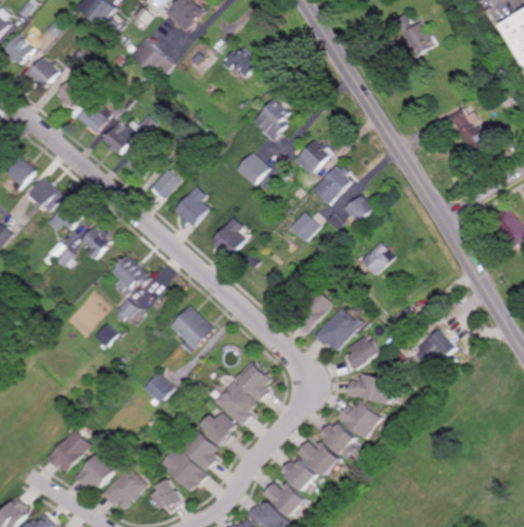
[(27,19),(19,12),(29,0),(35,0),(40,4),(27,19)]
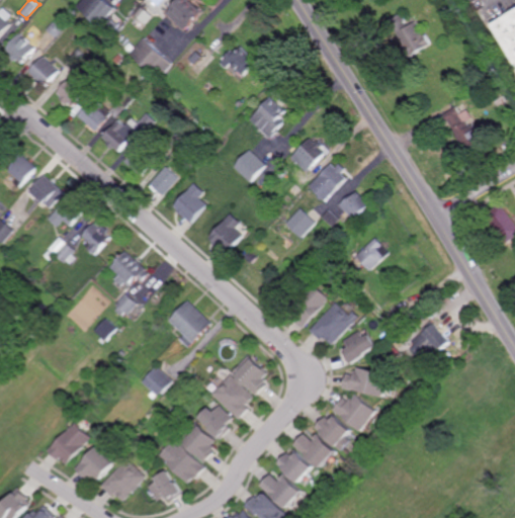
[(104,0),(115,9),(109,17),(119,26),(110,36),(77,8),(84,0),(104,0)]
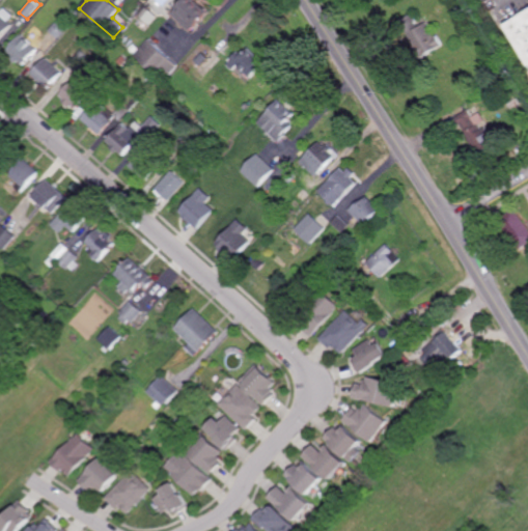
[(191,33),(171,15),(185,0),(197,0),(196,2),(209,14),(191,33)]
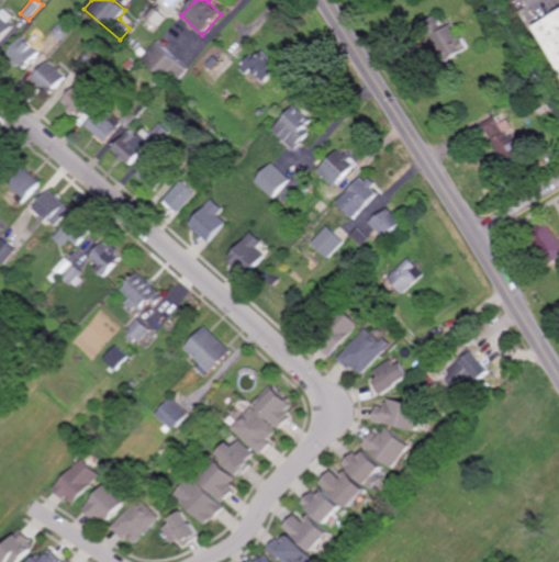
[(558,68),(533,25),(558,9),(558,68)]
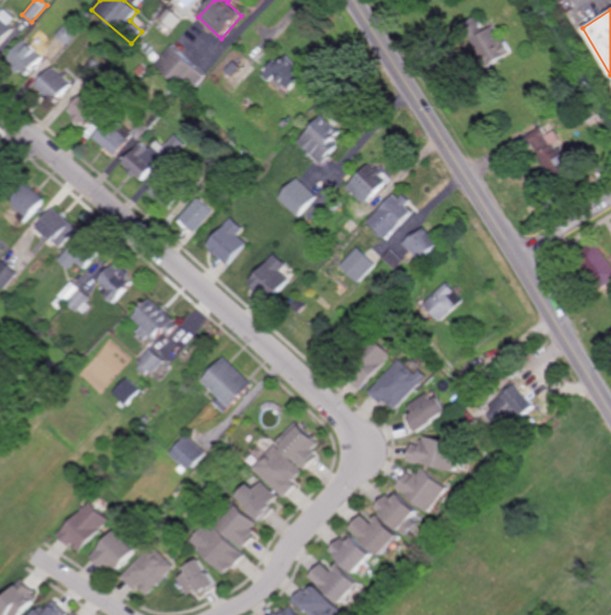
[(483,31),(491,27),(499,41),(502,39),(509,52),(484,67),(475,53),(478,53),(466,34),(463,35),(457,25),(473,16),(483,31)]
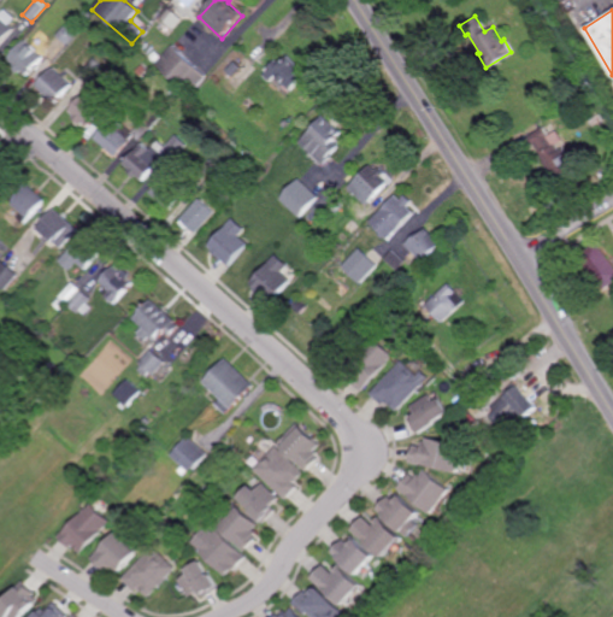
[(65,46),(54,35),(71,17),(82,28),(65,46)]
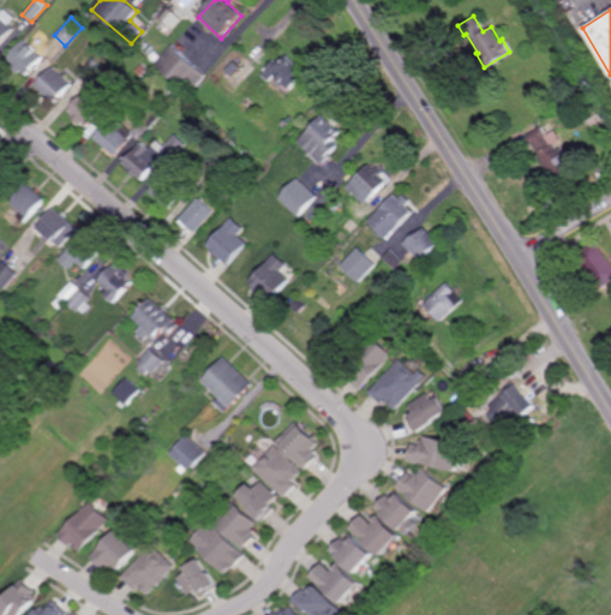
[(0,18),(12,30),(0,42),(0,18)]
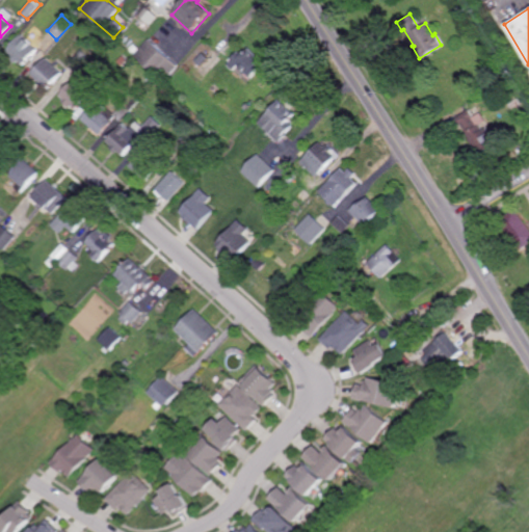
[(137,42),(130,35),(135,30),(141,36),(137,42)]
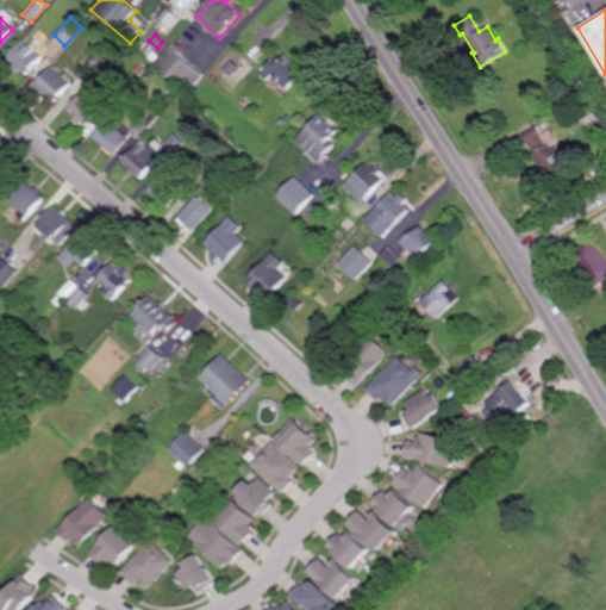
[(24,76),(18,72),(17,74),(8,67),(11,64),(5,60),(22,41),(41,57),(24,76)]
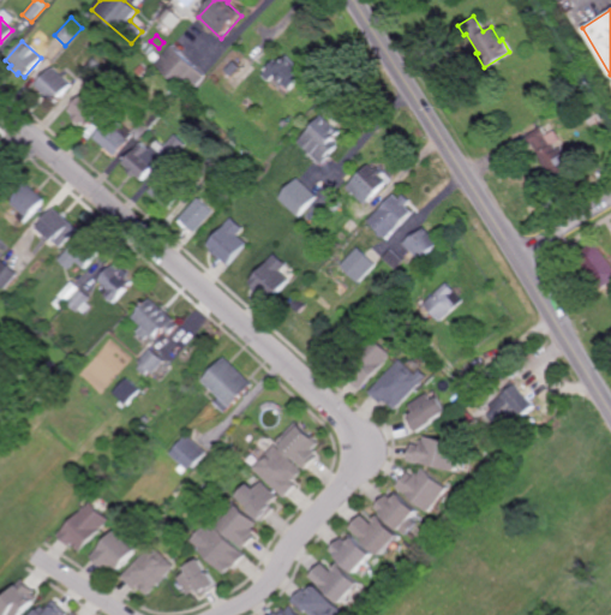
[(178,87),(155,65),(173,47),(195,69),(178,87)]
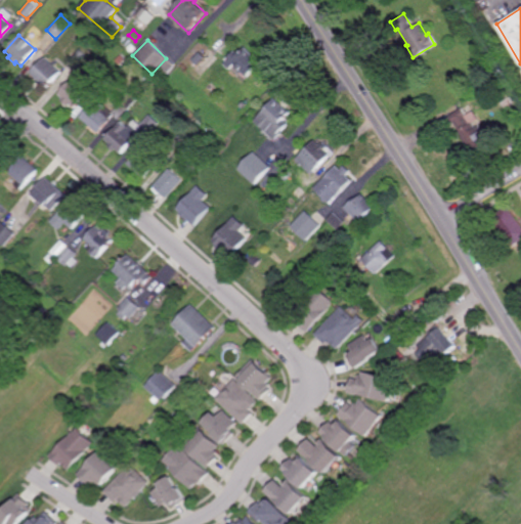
[(132,53),(127,48),(131,43),(136,49),(132,53)]
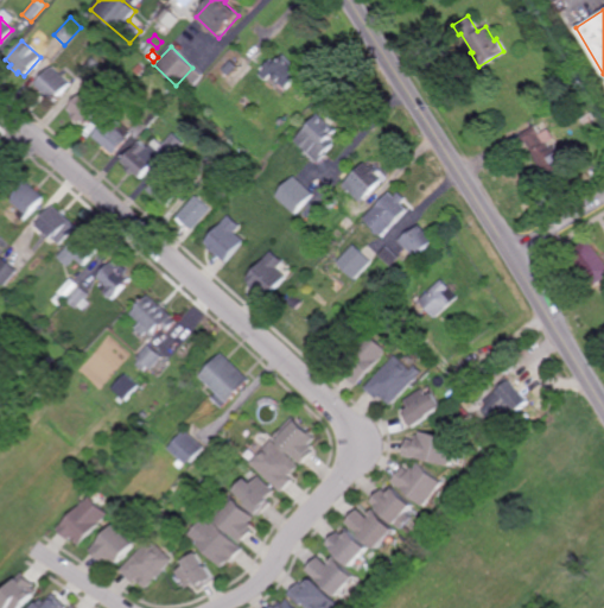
[(300,74),(284,90),(279,95),(265,82),(264,83),(256,76),(260,73),(259,71),(269,61),(274,64),(283,56),(300,74)]
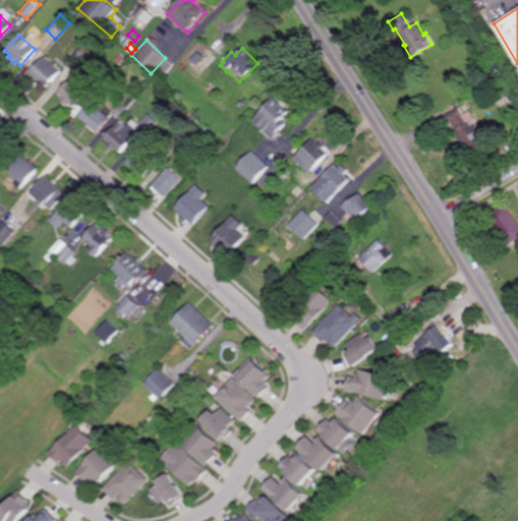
[(74,65),(68,59),(77,49),(83,55),(74,65)]
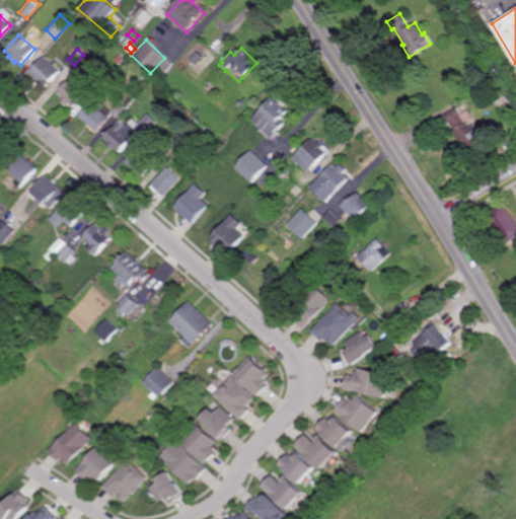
[(199,80),(196,78),(194,80),(187,74),(188,73),(185,70),(205,49),(216,59),(208,68),(209,69),(199,80)]
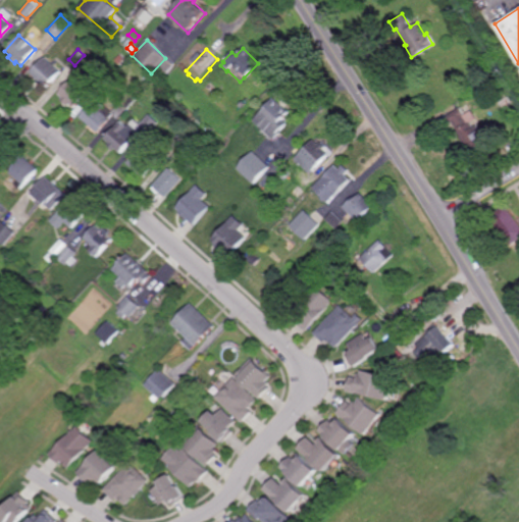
[(117,65),(113,60),(118,54),(123,59),(117,65)]
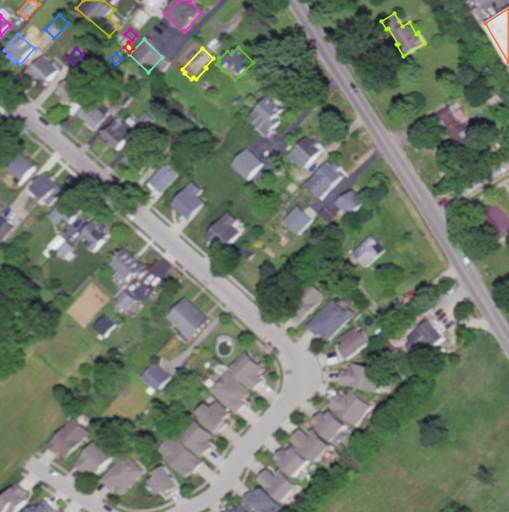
[(44,87),(37,81),(36,83),(32,79),(34,78),(28,72),(42,56),(58,71),(44,87)]
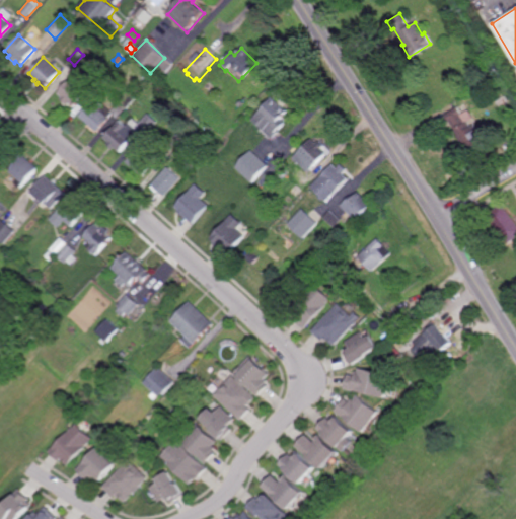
[(72,108),(68,104),(66,106),(58,100),(60,97),(56,93),(69,79),(85,93),(72,108)]
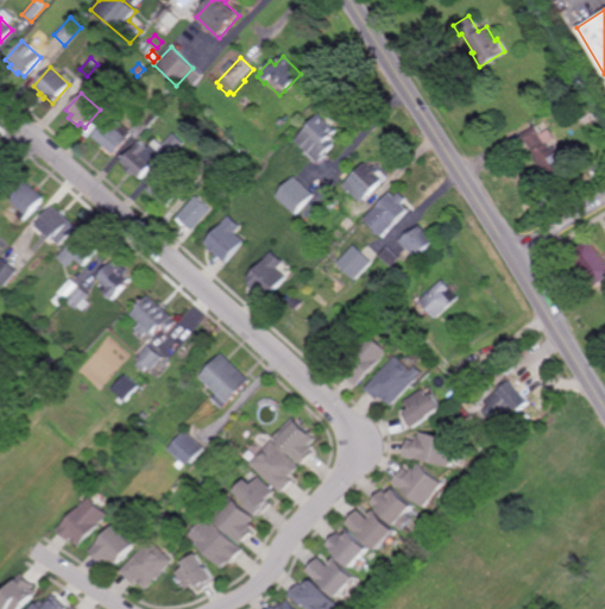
[(559,111),(556,105),(566,100),(568,106),(559,111)]
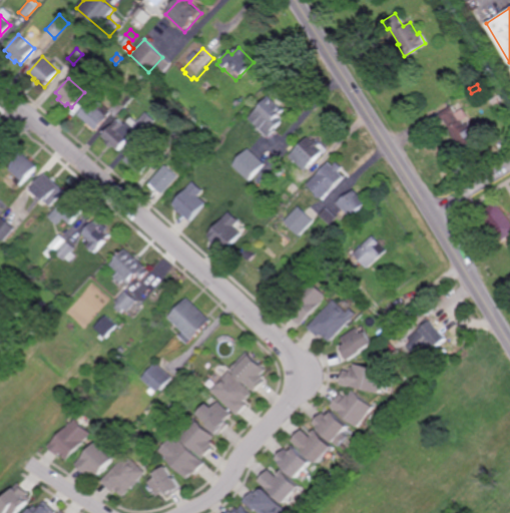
[(494,107),(487,94),(500,87),(507,100),(494,107)]
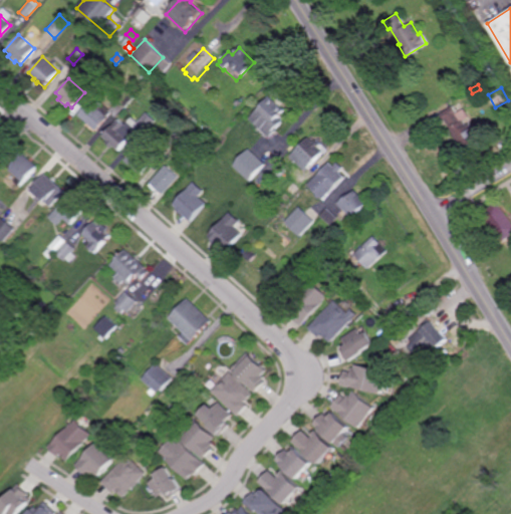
[(123,108),(122,107),(114,117),(107,112),(116,102),(115,101),(125,89),(134,96),(123,108)]
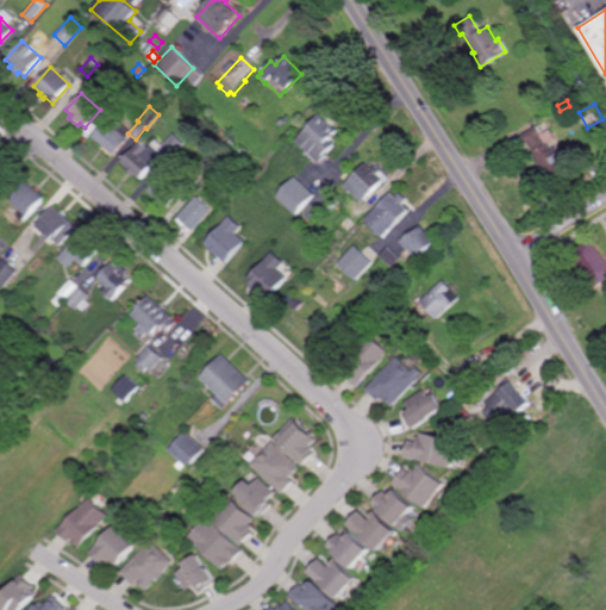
[(113,156),(111,154),(107,157),(97,148),(99,144),(91,137),(108,117),(130,137),(113,156)]
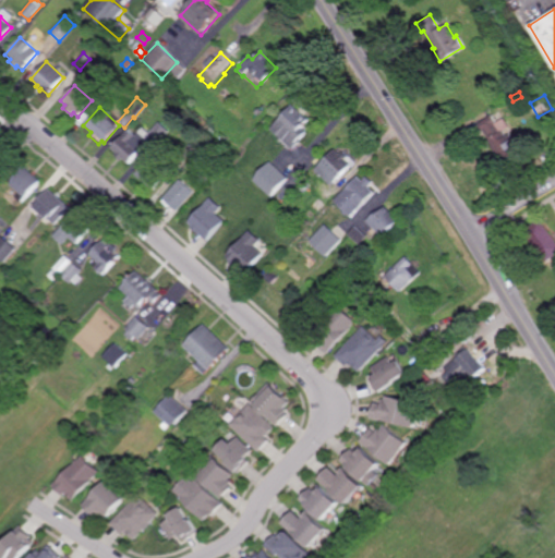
[(291,150),(291,149),(269,130),(291,107),(306,121),(299,130),(304,134),(297,143),(297,144),(291,150)]
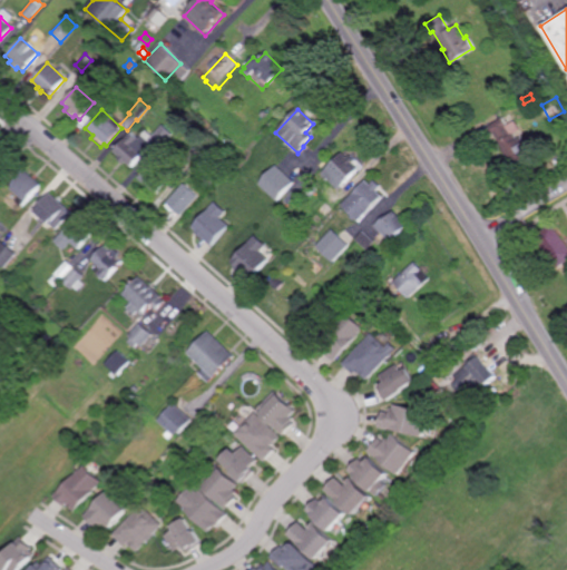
[(506,126),(514,121),(519,130),(516,133),(529,155),(510,167),(500,149),(497,143),(497,141),(488,126),(501,118),(506,126)]
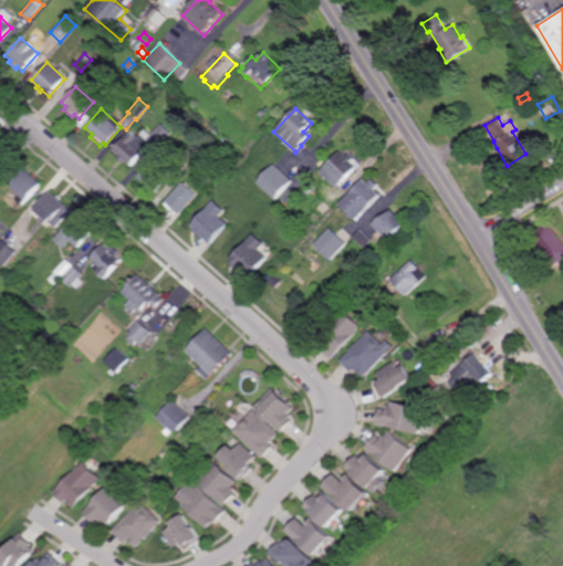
[(159,146),(153,140),(129,167),(124,161),(122,165),(115,159),(117,156),(112,150),(128,132),(136,137),(143,129),(150,136),(160,125),(170,134),(159,146)]
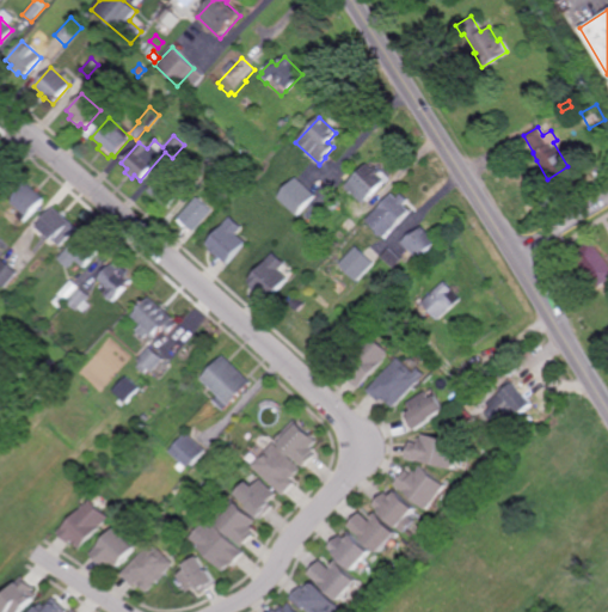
[(370,172),(375,167),(381,175),(378,178),(384,184),(360,207),(342,188),(364,166),(370,172)]
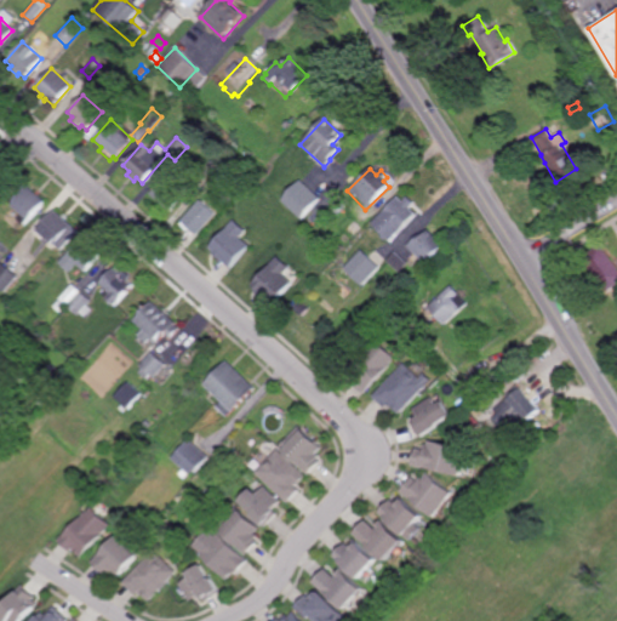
[(169,212),(149,195),(167,174),(187,191),(169,212)]
